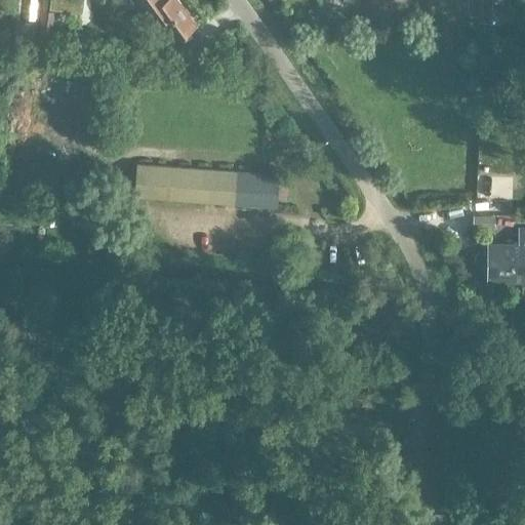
[(137,0),(147,12),(150,9),(174,41),(196,25),(177,0),(137,0)]
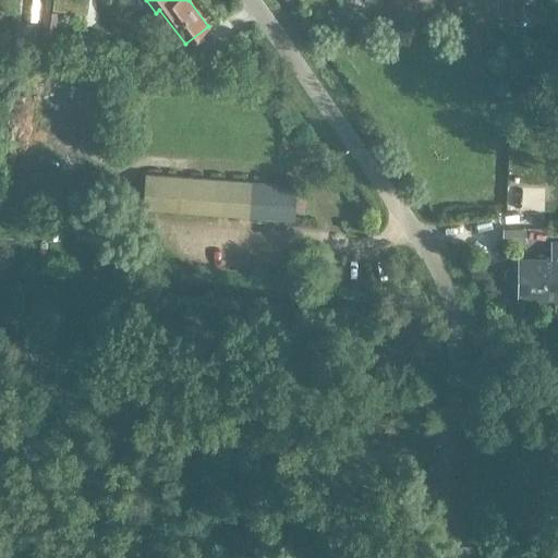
[(57,13),(44,12),(41,35),(55,36),(57,13)]
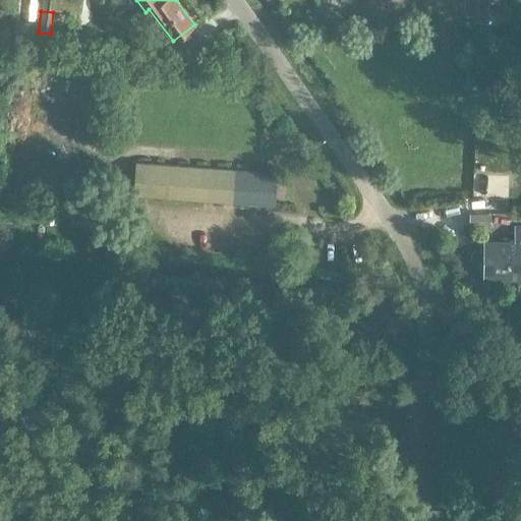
[(37,23),(20,22),(19,35),(36,37),(37,23)]
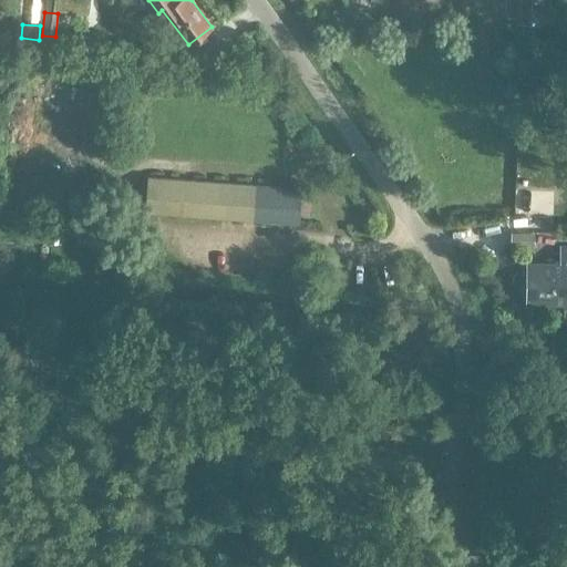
[(521,50),(506,49),(505,60),(524,62),(525,51),(519,51),(521,50)]
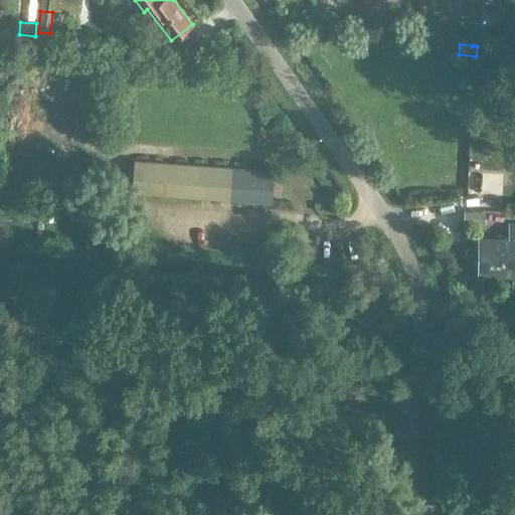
[(458,77),(459,93),(468,93),(467,77),(458,77)]
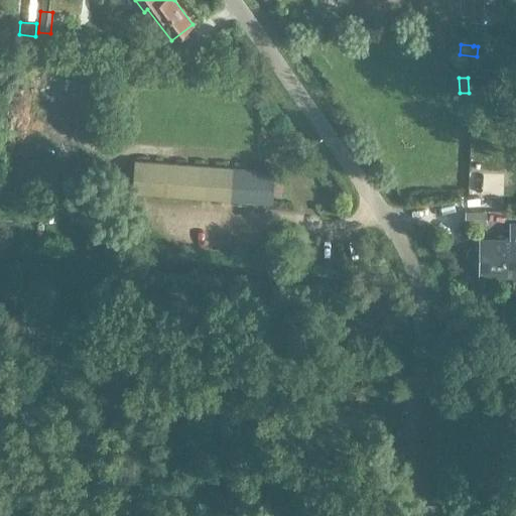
[(274,170),(134,160),(131,191),(272,203),(274,170)]
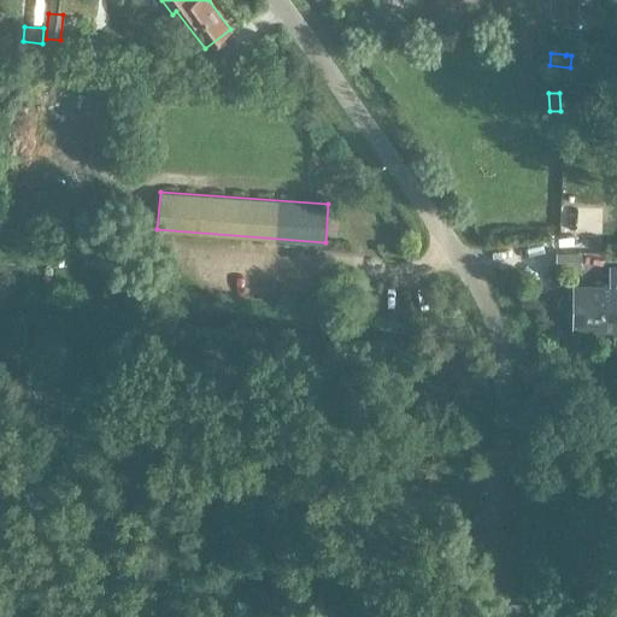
[(610,285),(575,285),(574,328),(616,328),(616,268),(610,268),(610,285)]
